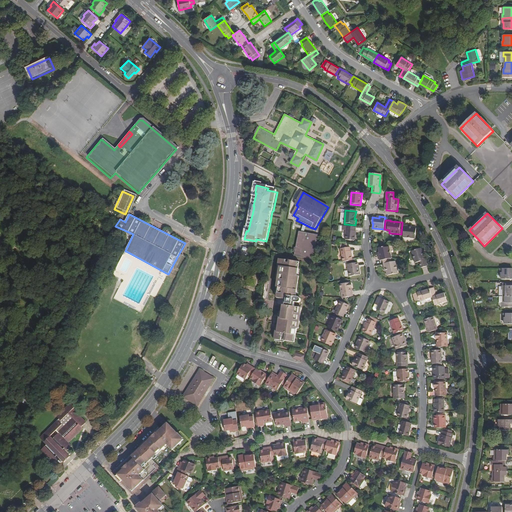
[(405,225),(402,224),(401,233),(405,234),(404,237),(417,238),(418,227),(406,226),(406,225),(405,225)]
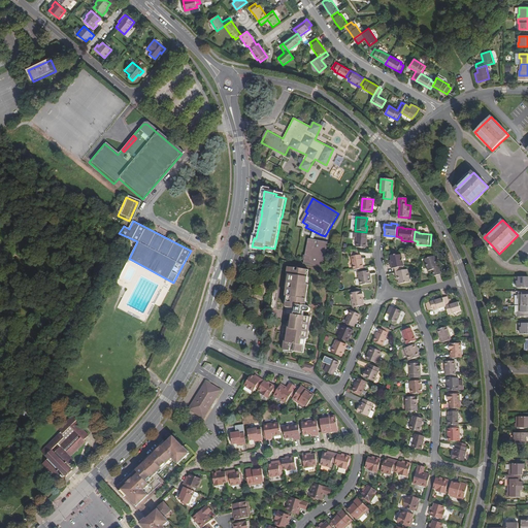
[(366,235),(358,234),(356,248),(366,249),(367,239),(366,239),(366,235)]
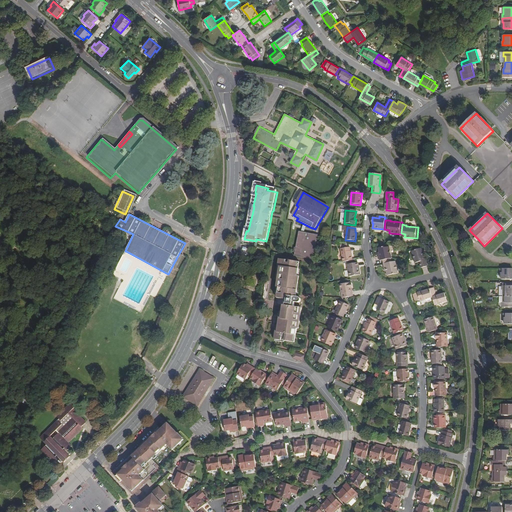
[(294,253),(294,256),(312,261),(313,261),(318,240),(319,236),(306,233),(305,234),(304,233),(302,233),(300,232),(299,234),(298,237),(296,247),(294,247),(293,253),(294,253)]
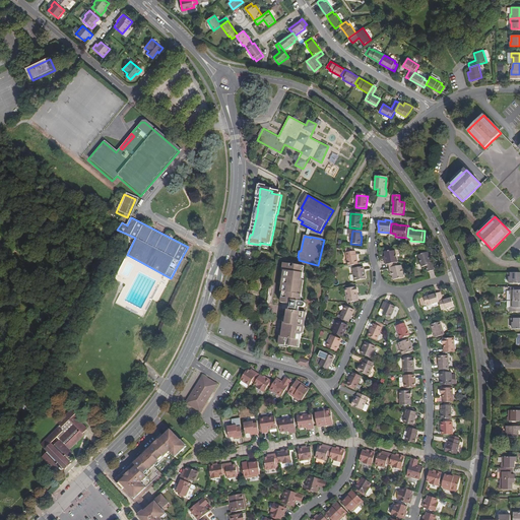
[(389,264),(397,262),(398,262),(395,250),(389,252),(389,250),(383,252),(385,259),(384,259),(386,265),(389,264)]
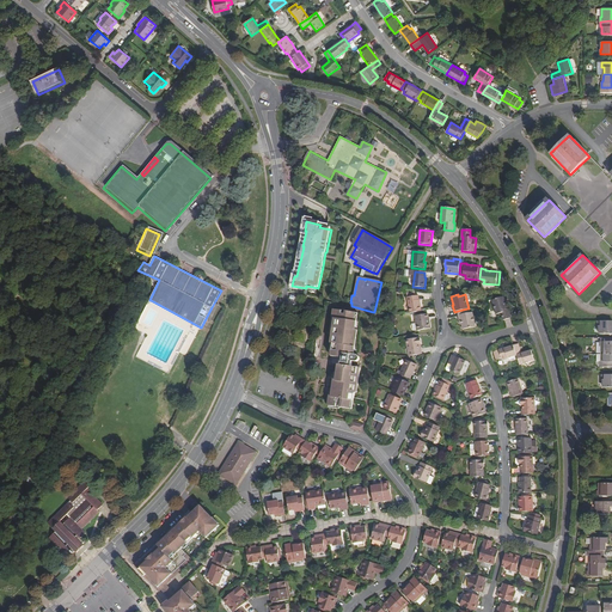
[(408,299),(410,313),(421,312),(420,300),(417,300),(417,297),(408,299)]
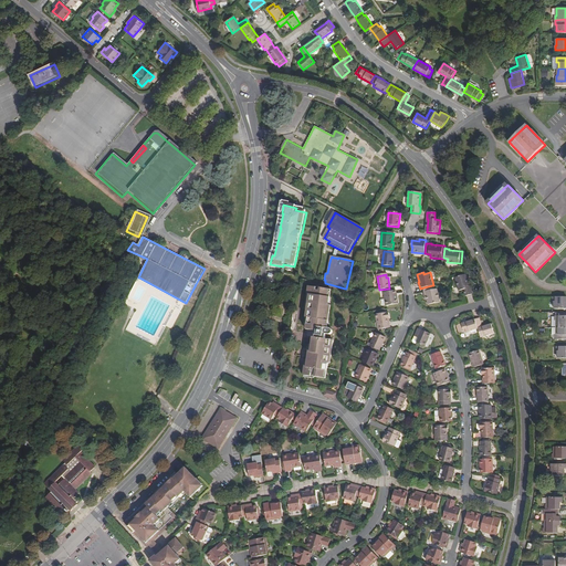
[(474,294),(472,287),(471,287),(468,275),(457,278),(460,292),(464,291),(465,297),(474,294)]
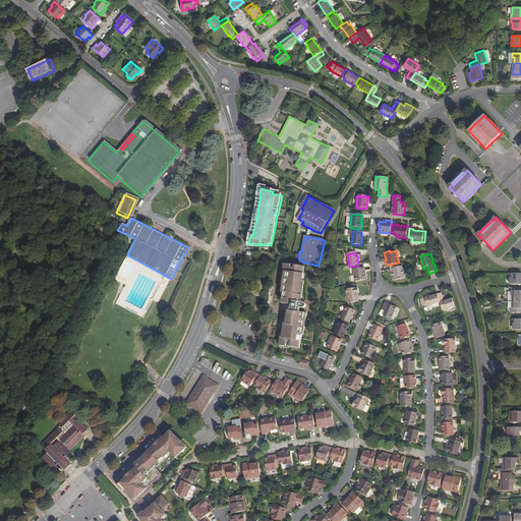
[(287,346),(299,349),(302,334),(303,335),(307,313),(299,311),(300,307),(307,308),(309,307),(309,306),(310,305),(310,304),(309,303),(307,303),(302,302),(305,281),(304,281),(306,267),(285,263),(281,284),(283,284),(281,298),(283,298),(282,303),(283,303),(282,309),(288,310),(287,316),(285,316),(283,331),(281,331),(279,345),(280,345),(279,349),(286,351),(287,346)]
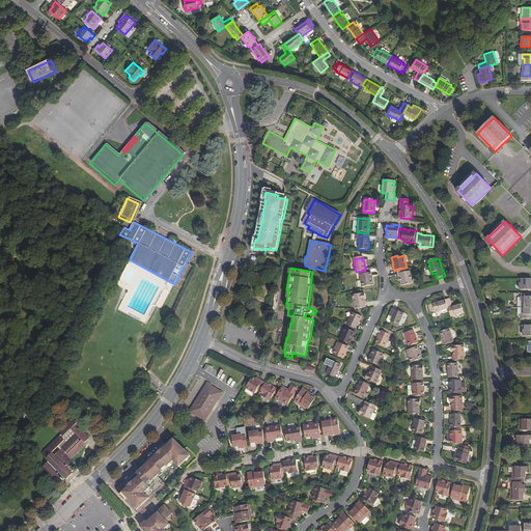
[(406,268),(397,270),(398,275),(399,274),(402,286),(413,283),(414,283),(411,271),(407,272),(406,268)]
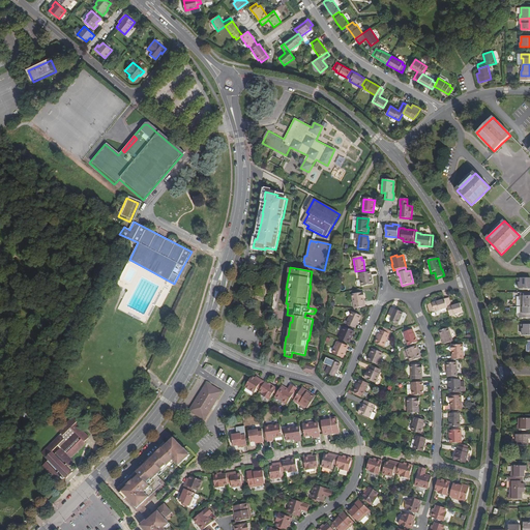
[(372,278),(371,273),(360,274),(362,288),(374,286),(373,278),(372,278)]
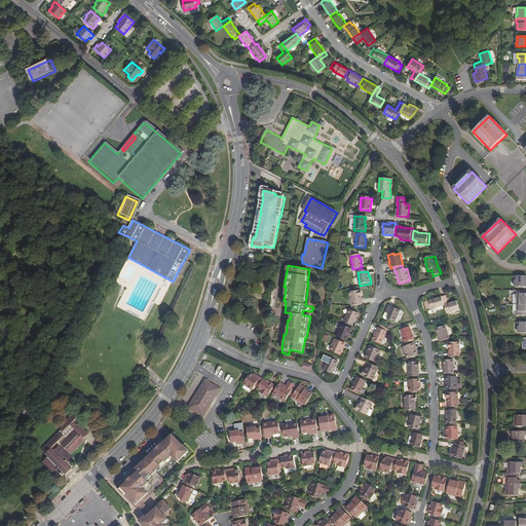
[(525,276),(513,276),(513,280),(514,280),(514,287),(525,287),(525,283),(524,283),(524,280),(525,280),(525,276)]
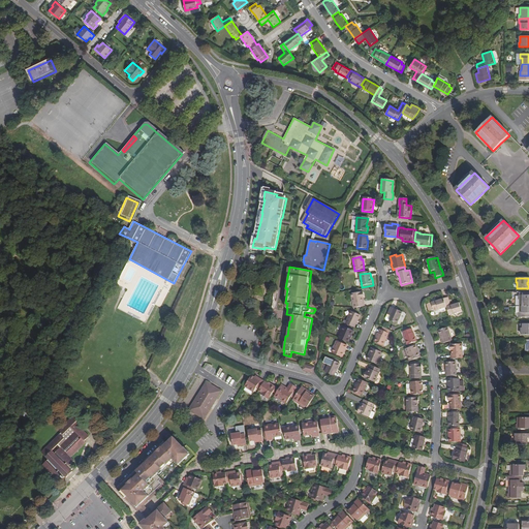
[(351,296),(353,309),(365,307),(365,303),(363,303),(363,299),(365,299),(364,293),(351,296)]
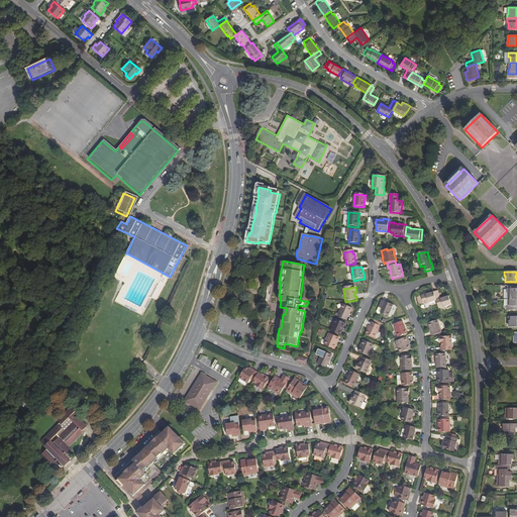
[(508,300),(516,299),(516,295),(516,296),(516,293),(516,289),(507,289),(507,293),(508,293),(508,300)]
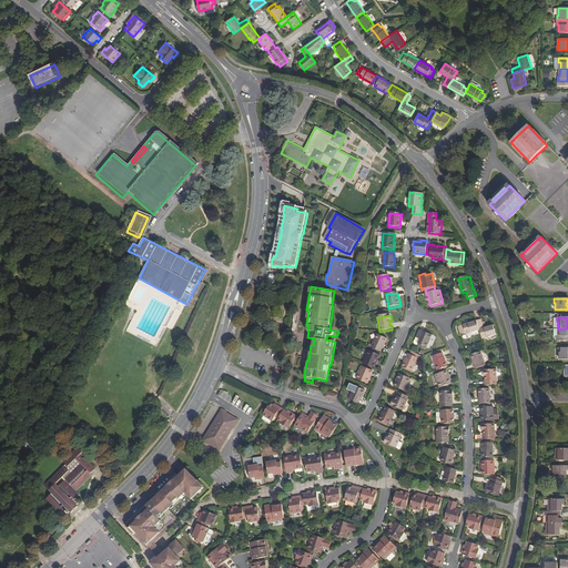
[(480,330),(483,338),(496,334),(494,324),(485,327),(483,318),(460,325),(463,333),(466,333),(466,334),(480,330)]
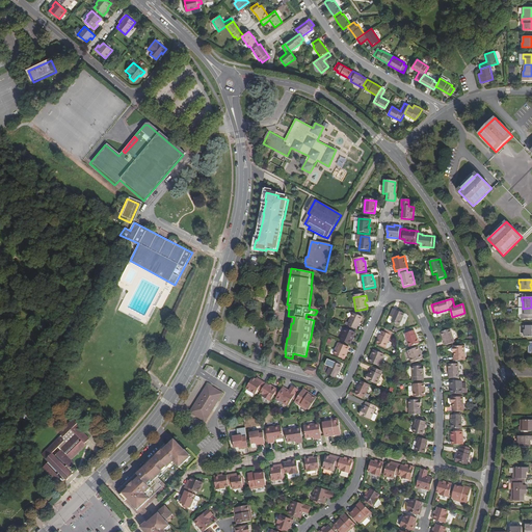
[(531,308),(523,309),(523,315),(522,315),(522,319),(531,319),(531,314),(531,315),(531,313),(531,312),(531,308)]
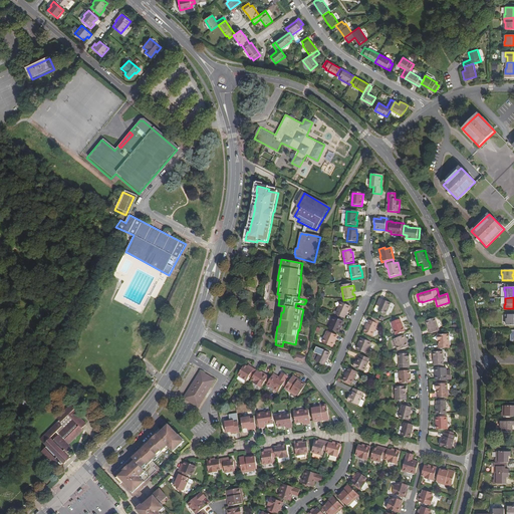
[(379,298),(376,306),(379,307),(378,311),(387,314),(392,303),(379,298)]
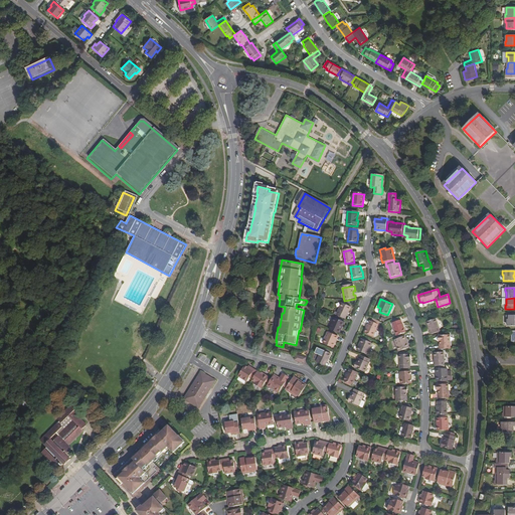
[(342,304),(336,316),(344,319),(346,316),(347,317),(351,308),(342,304)]
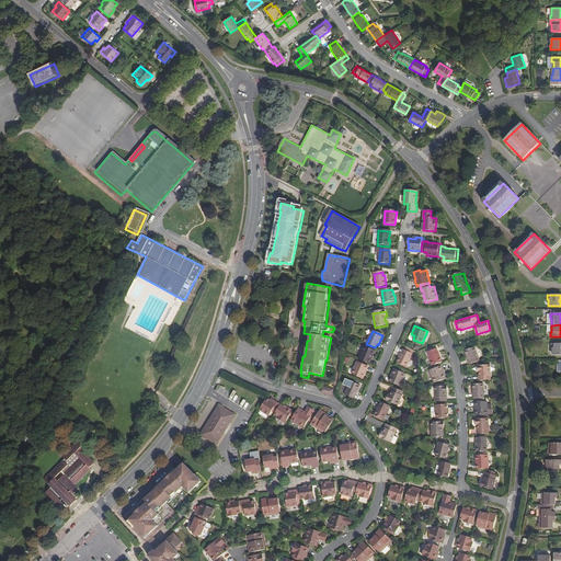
[(359,359),(369,364),(373,357),(374,357),(376,352),(365,346),(359,359)]
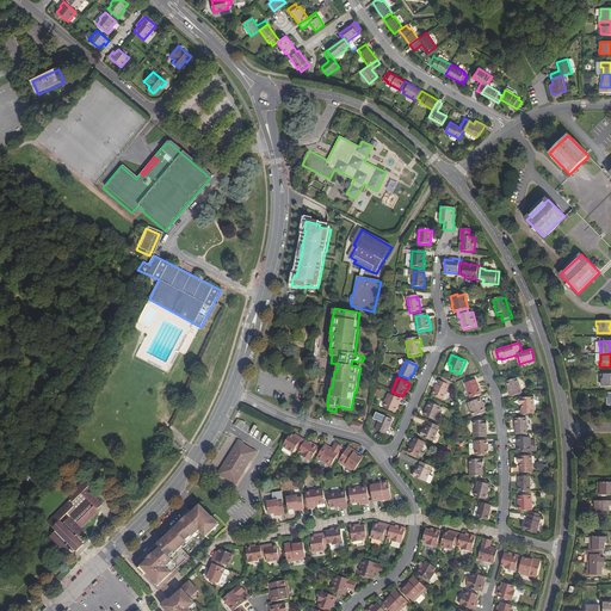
[(511,393),(512,396),(522,394),(517,378),(506,382),(510,393),(511,393)]
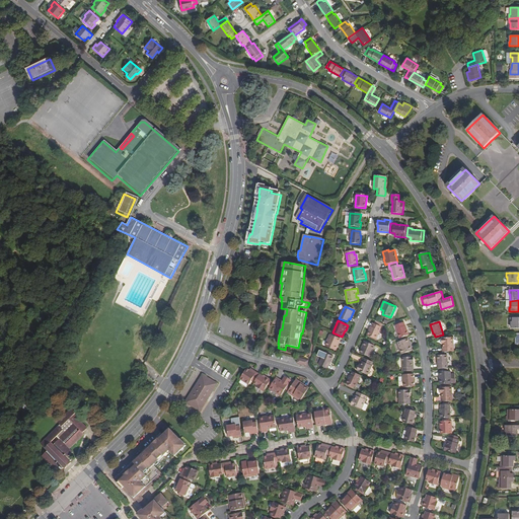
[(395,326),(400,339),(410,336),(405,325),(404,326),(403,323),(395,326)]
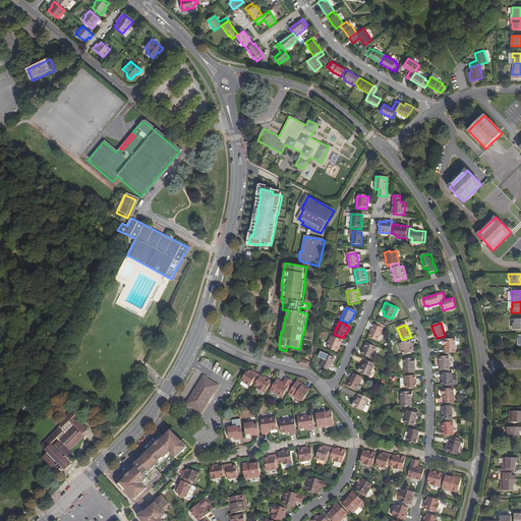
[(379,342),(384,330),(375,326),(374,330),(373,329),(369,338),(379,342)]
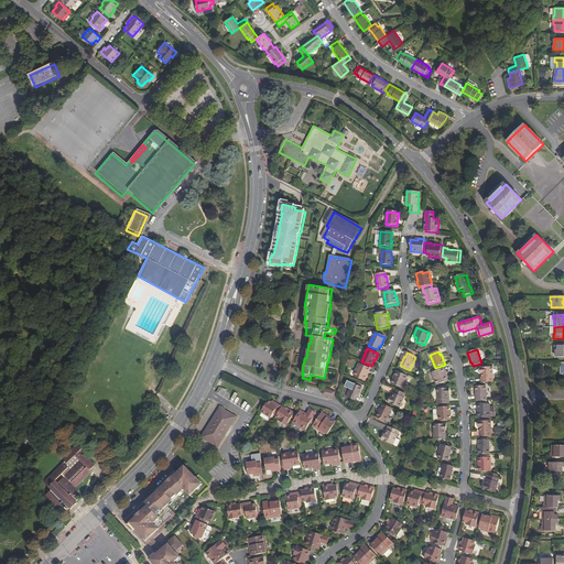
[(367,376),(370,369),(359,365),(354,377),(366,382),(368,376),(367,376)]
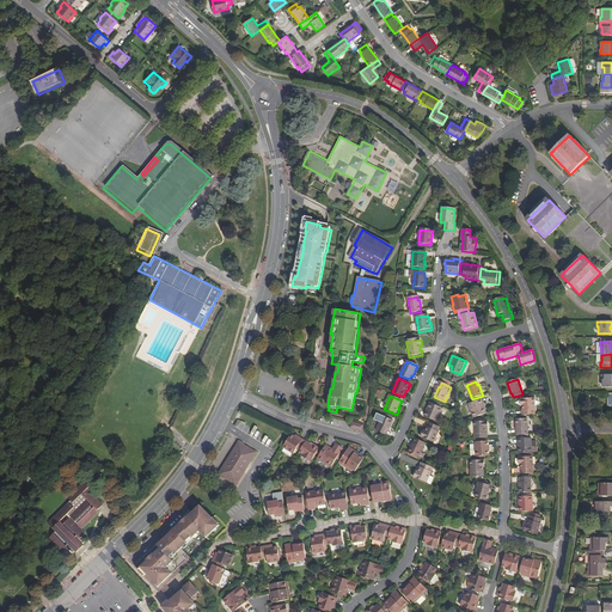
[(522,415),(534,415),(534,398),(520,398),(520,405),(522,405),(522,410),(521,410),(522,415)]
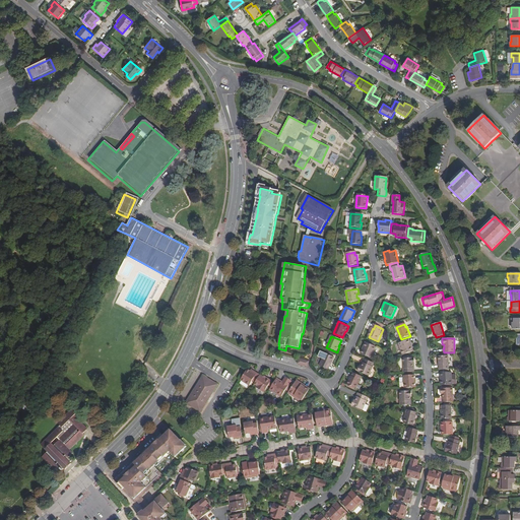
[(398,343),(402,355),(413,351),(411,346),(410,346),(408,340),(398,343)]
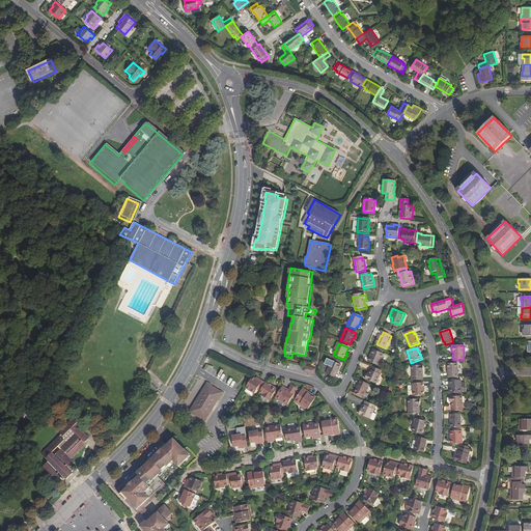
[(369,362),(380,367),(385,355),(373,351),(371,356),(372,356),(369,362)]
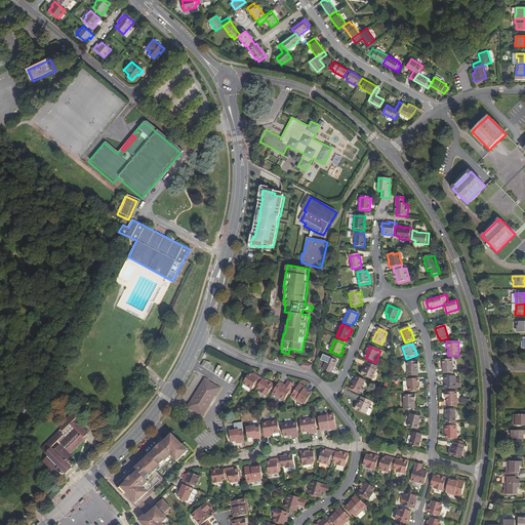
[(333,371),(337,362),(328,358),(323,370),(330,374),(332,370),(333,371)]
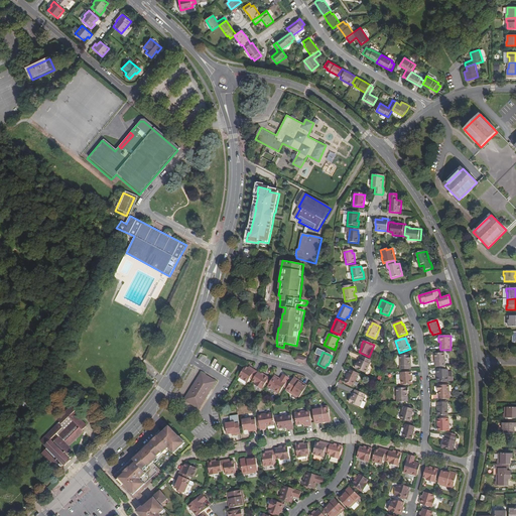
[(436,367),(444,366),(444,353),(434,353),(434,363),(436,363),(436,367)]
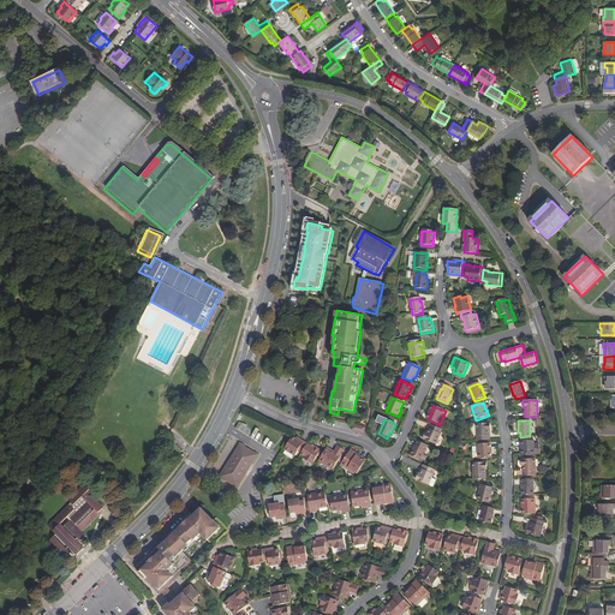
[(477,441),(490,441),(490,435),(489,435),(489,431),(491,430),(490,424),(476,425),(477,441)]
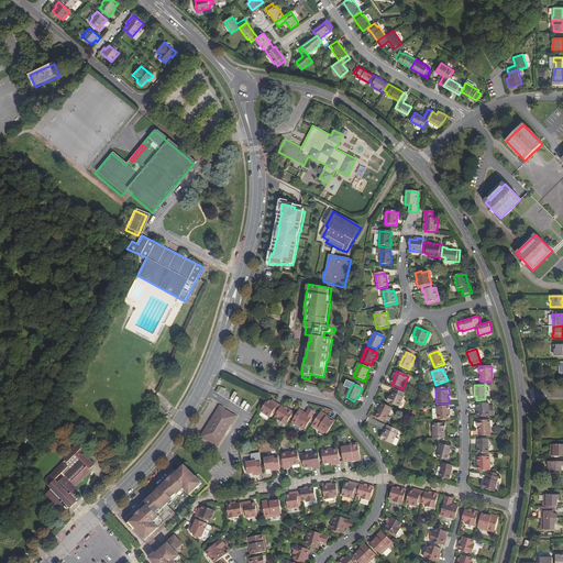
[(399,408),(406,394),(395,389),(393,394),(394,395),(392,398),(390,397),(387,403),(399,408)]
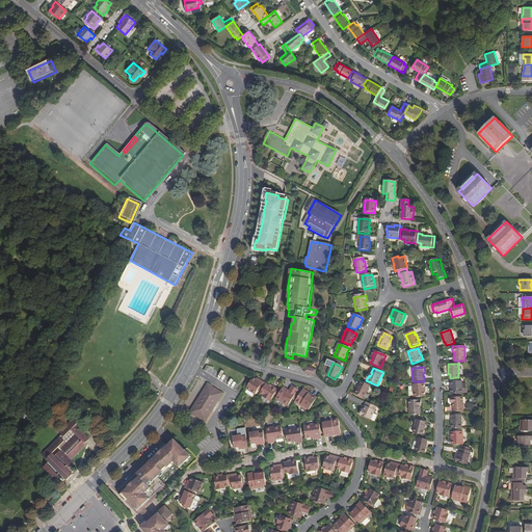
[(254,378),(247,388),(246,388),(256,394),(258,391),(263,381),(258,377),(257,379),(254,378)]
